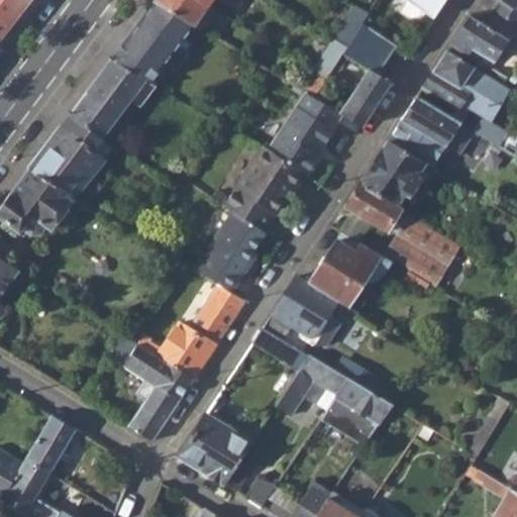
[(0,0),(0,36),(27,0),(0,0)]
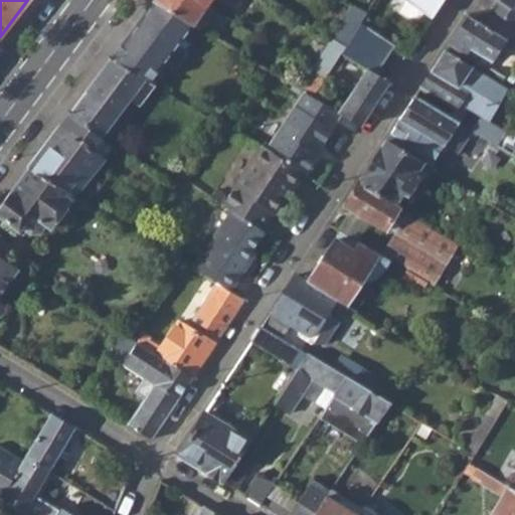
[(153,0),(111,57),(139,74),(149,60),(160,67),(193,23),(154,0),(153,0)]
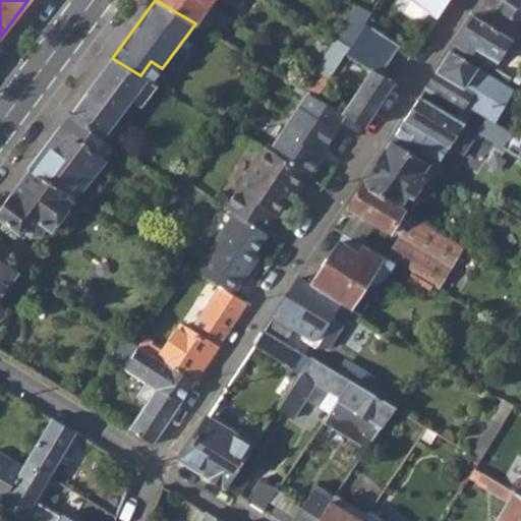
[(156,0),(195,23),(203,29),(216,8),(208,3),(203,0),(156,0)]
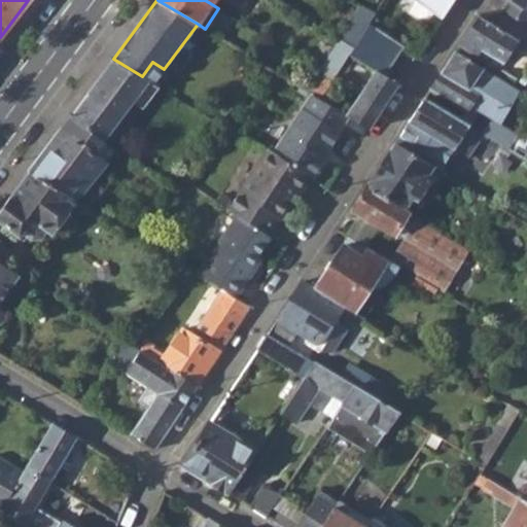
[(411,0),(441,21),(454,0),(411,0)]
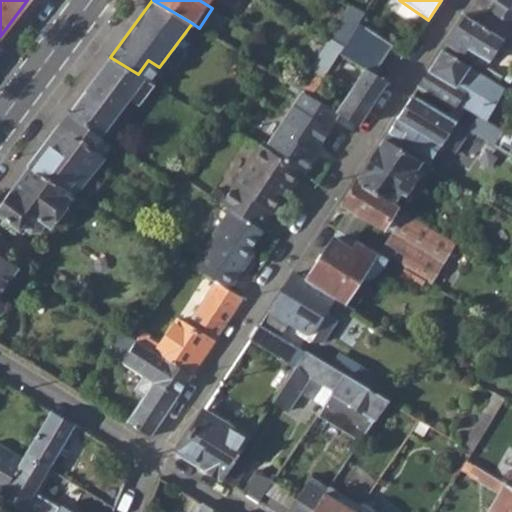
[(511,0),(494,0),(489,10),(511,23),(511,0)]
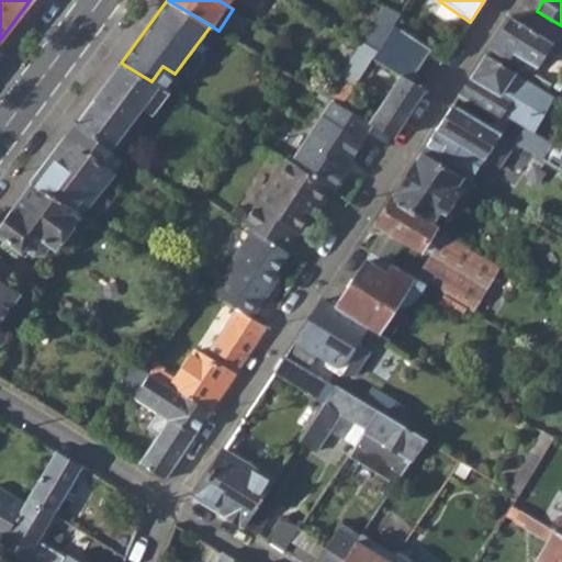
[(377,51),(394,24),(402,13),(390,7),(366,44),(377,51)]
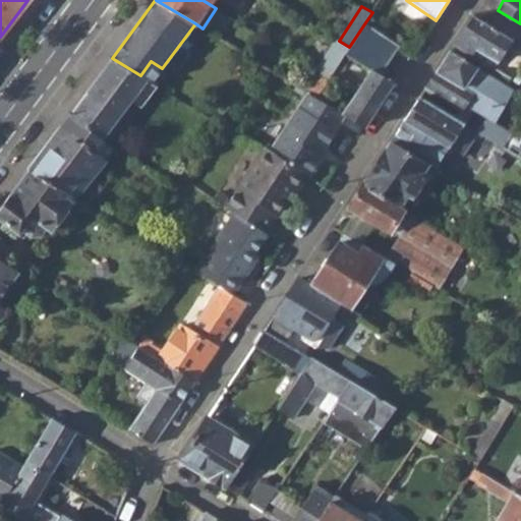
[(485,51),(503,61),(512,46),(519,49),(520,46),(520,42),(476,15),(458,42),(482,56),(485,51)]
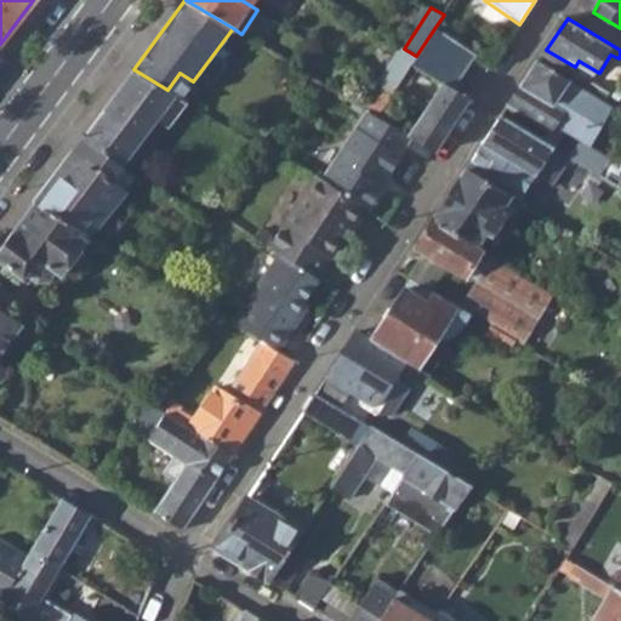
[(445,81),(456,87),(477,56),(436,27),(416,56),(412,62),(445,81)]
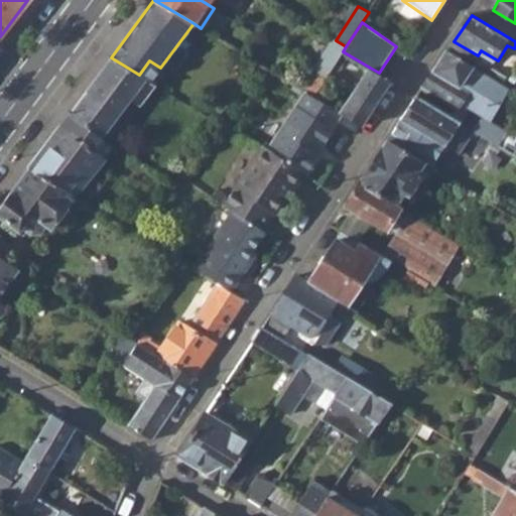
[(202,42),(216,50),(222,40),(209,32),(202,42)]
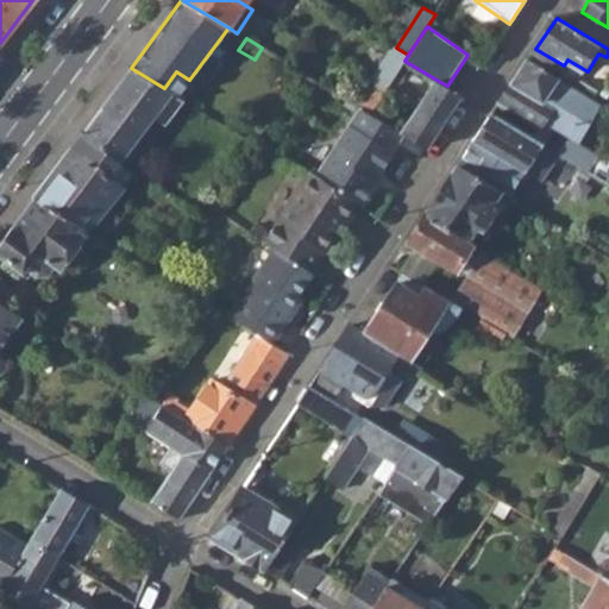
[(371,82),(385,90),(387,88),(405,61),(408,55),(396,48),(394,45),(371,82)]
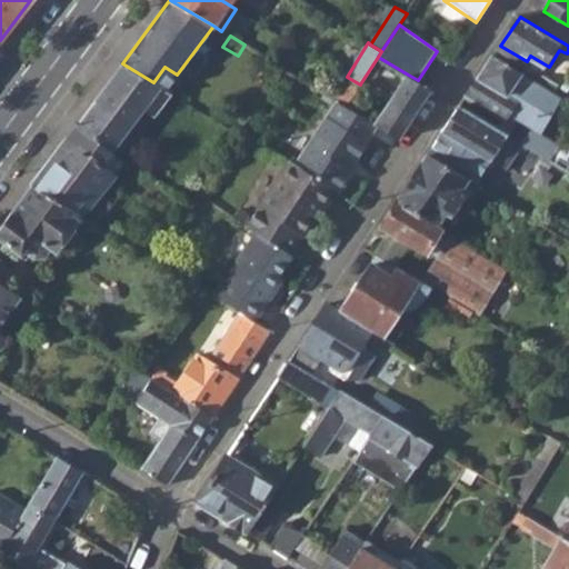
[(563,96),(495,53),(469,93),(508,117),(510,112),(533,126),(522,143),(523,145),(525,145),(568,170),(568,143),(567,147),(542,130),(563,96)]
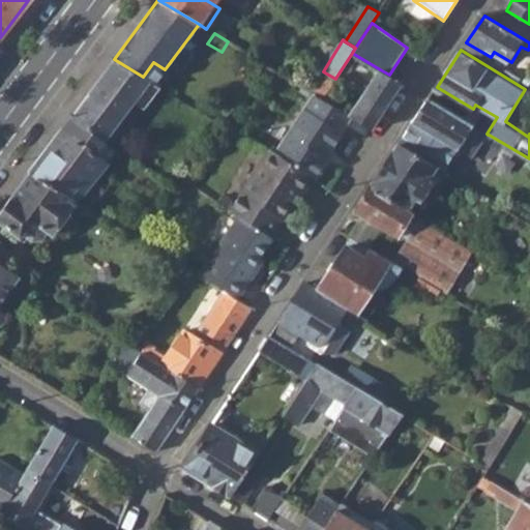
[(69,117),(107,141),(135,101),(146,109),(160,87),(143,77),(114,59),(69,117)]
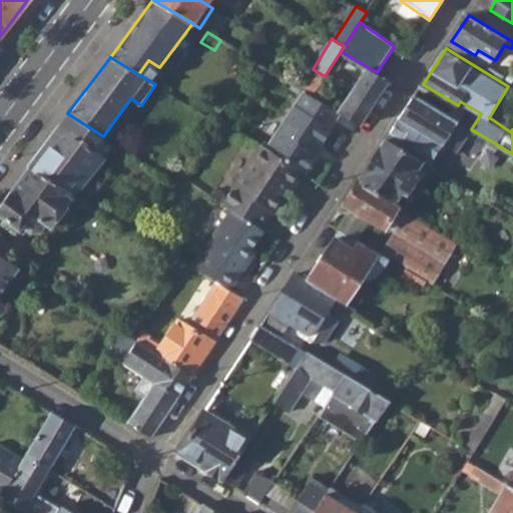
[(368,67),(339,112),(341,113),(360,125),(389,80),(377,72),(368,67)]
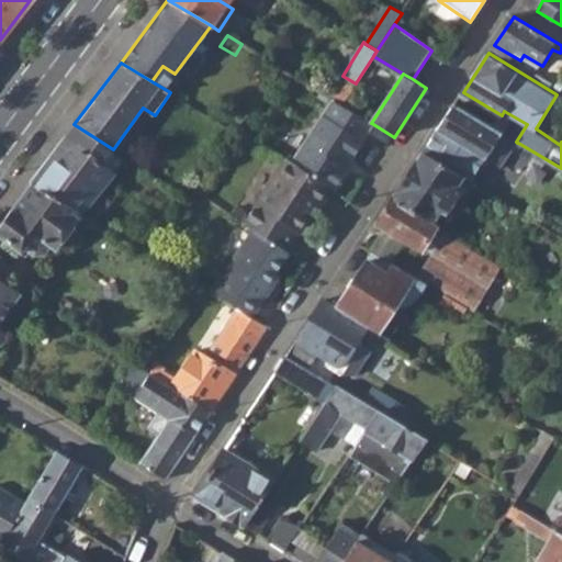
[(335,101),(341,105),(356,83),(343,76),(328,97),(335,101)]
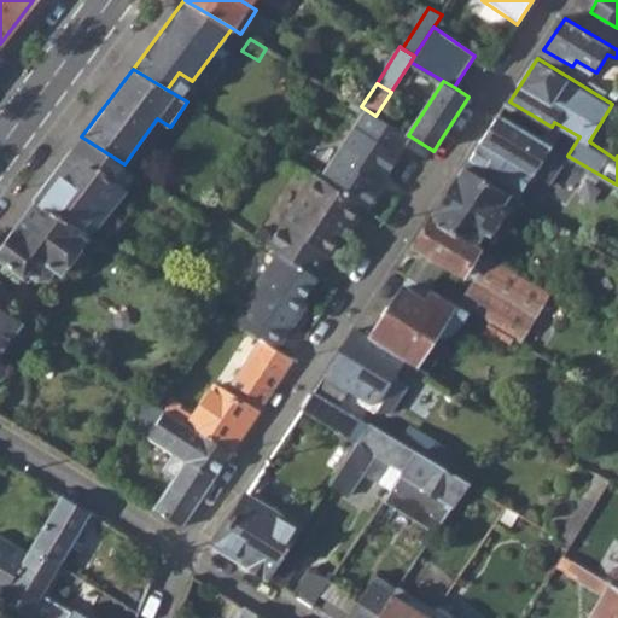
[(375,116),(386,122),(403,97),(392,89),(391,92),(375,116)]
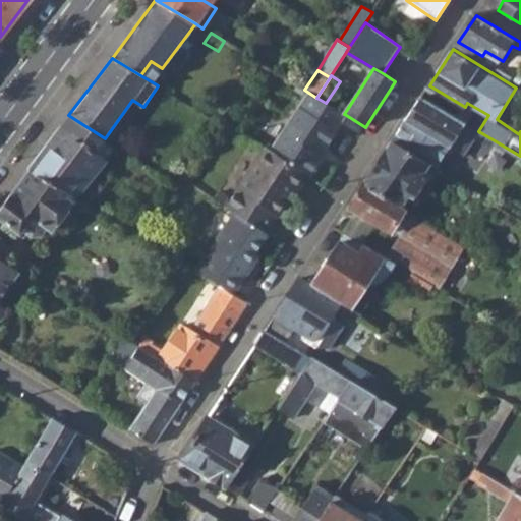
[(310,94),(272,152),(307,175),(310,177),(324,158),(320,155),(326,143),(329,148),(340,130),(338,128),(346,115),(344,114),(326,103),(316,98),(310,94)]
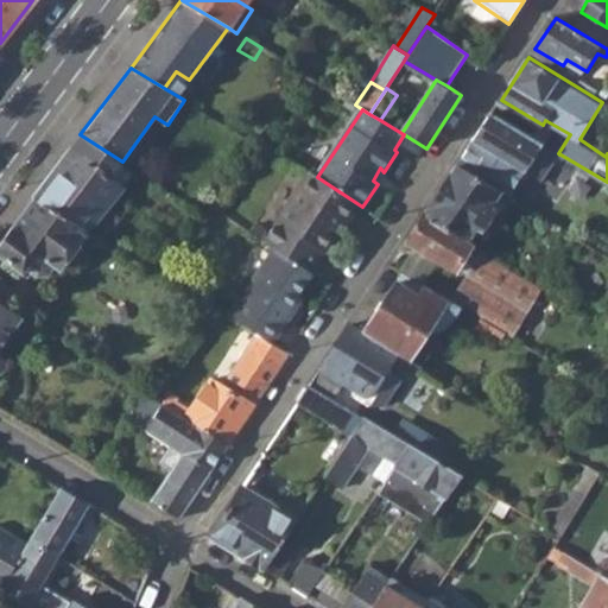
[(492,114),(457,165),(511,196),(525,171),(543,182),(561,154),(559,154),(558,153),(492,114)]
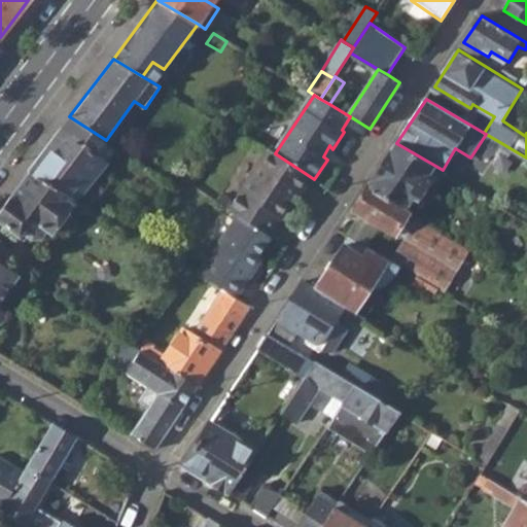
[(28,172),(75,201),(116,148),(106,140),(69,116),(28,172)]
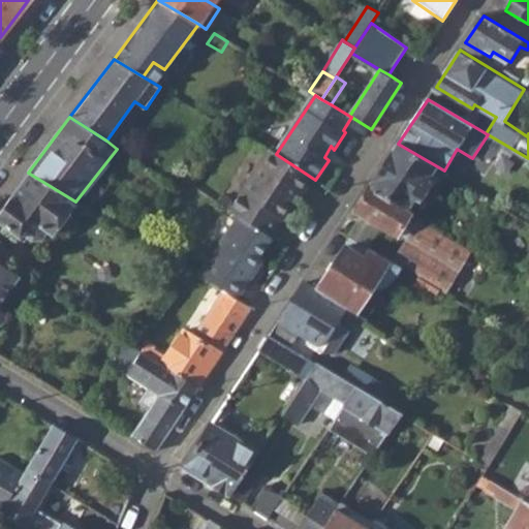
[(406,209),(409,210),(416,195),(424,199),(431,187),(439,192),(449,174),(444,170),(398,144),(370,186),(393,200),(406,209)]
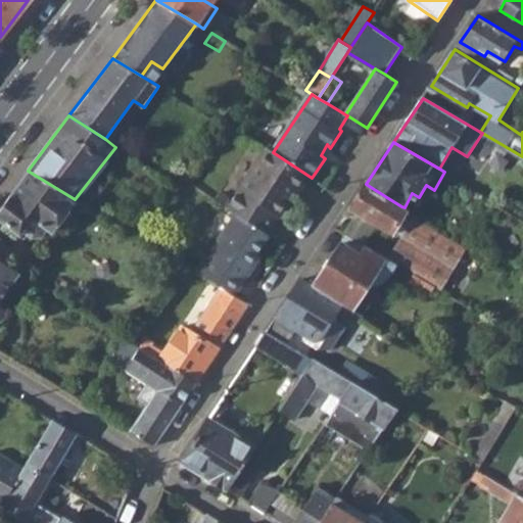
[(234,215),(270,237),(296,198),(291,195),(295,188),(300,191),(308,176),(273,152),(269,149),(229,211),(234,215)]
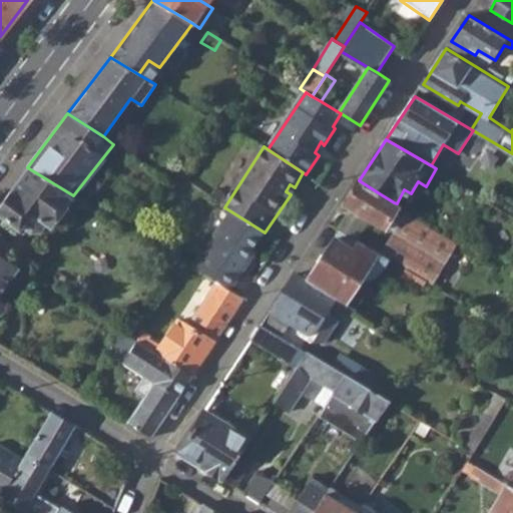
[(22,223),(31,229),(40,227),(44,222),(50,226),(73,195),(27,167),(0,202),(0,214),(18,227),(22,223)]
